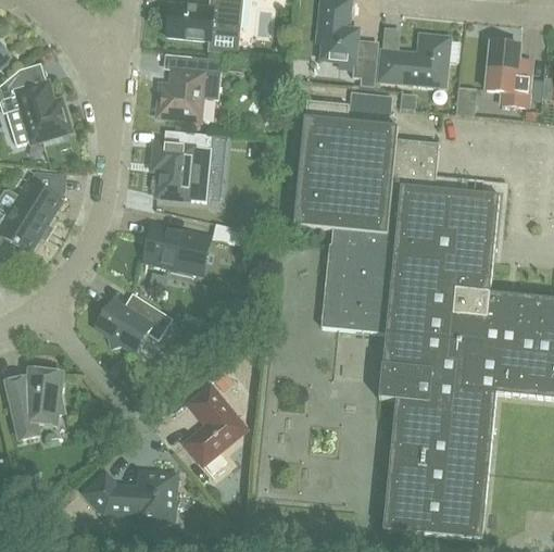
[(165,19),(167,20),(165,36),(209,40),(210,27),(239,30),(242,0),(208,0),(208,7),(168,3),(168,8),(165,9),(165,19)]
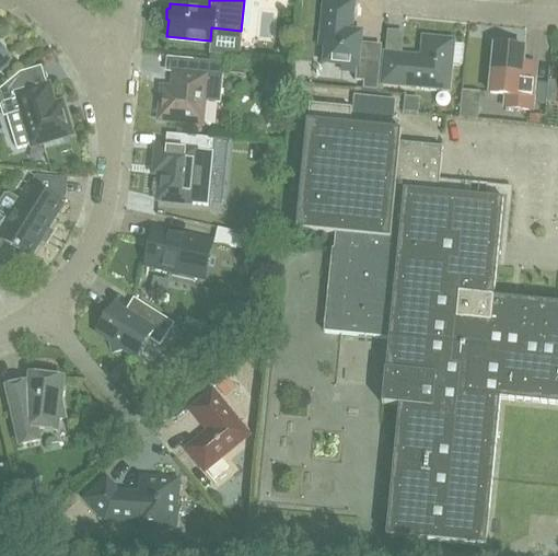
[(376,81),(379,60),(357,58),(359,29),(349,27),(352,0),(322,0),(320,26),(325,26),(322,59),(340,61),(340,67),(355,68),(353,77),(362,78),(361,85),(375,87),(376,81)]
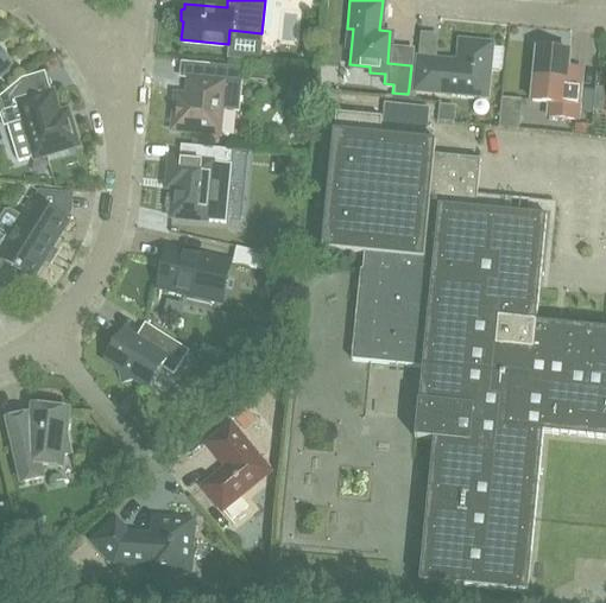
[(456,59),(417,55),(414,86),(485,93),(487,67),(499,68),(502,45),(490,44),(490,40),(459,38),(456,59)]
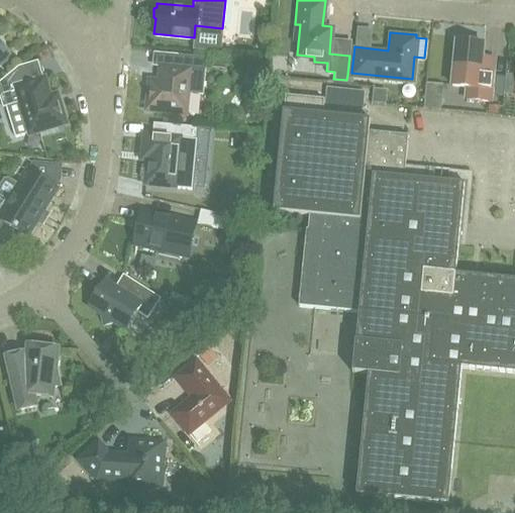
[(465,96),(489,99),(493,56),(481,55),(482,41),(454,38),(450,83),(466,85),(465,96)]
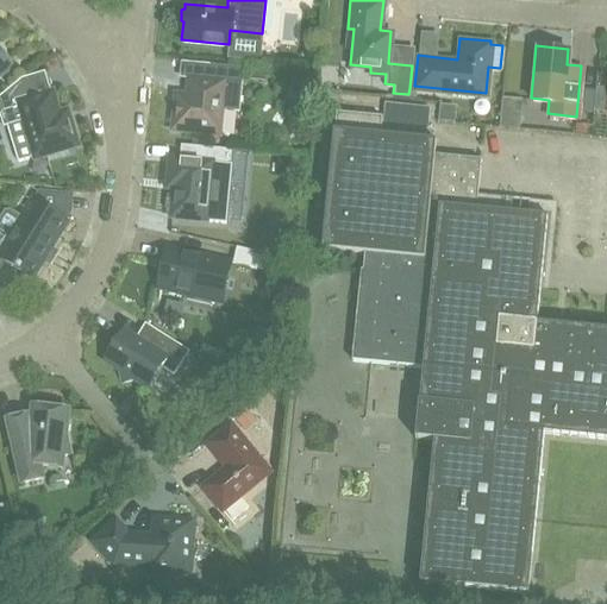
[(0,73),(8,67),(6,64),(11,61),(0,48),(0,73)]
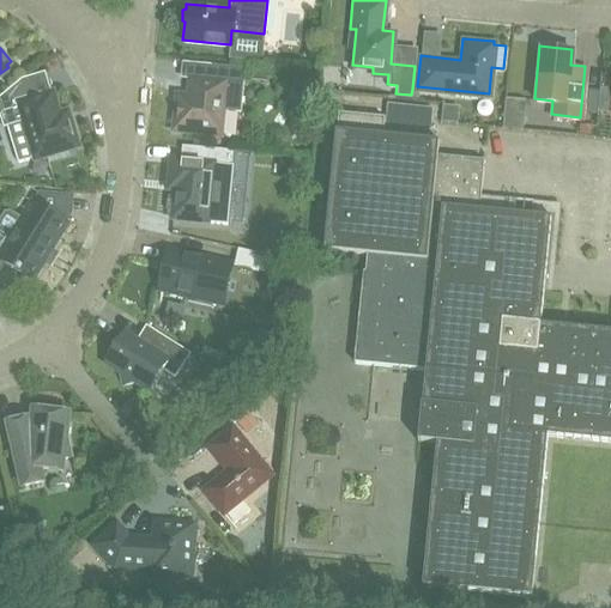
[(175,91),(171,128),(219,132),(222,108),(239,109),(243,65),(233,64),(199,60),(198,77),(188,76),(187,92),(175,91)]
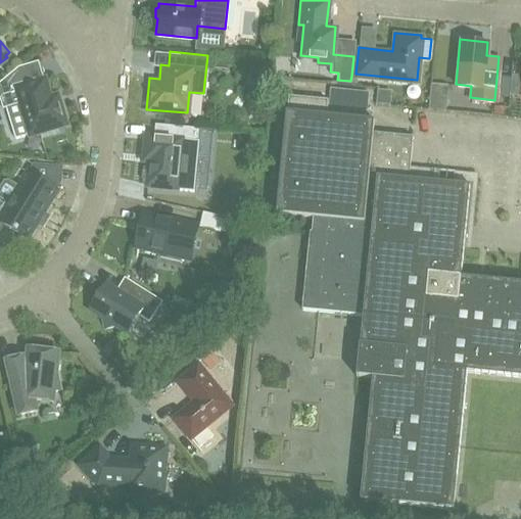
[(215,53),(212,65),(226,66),(227,55),(215,53)]
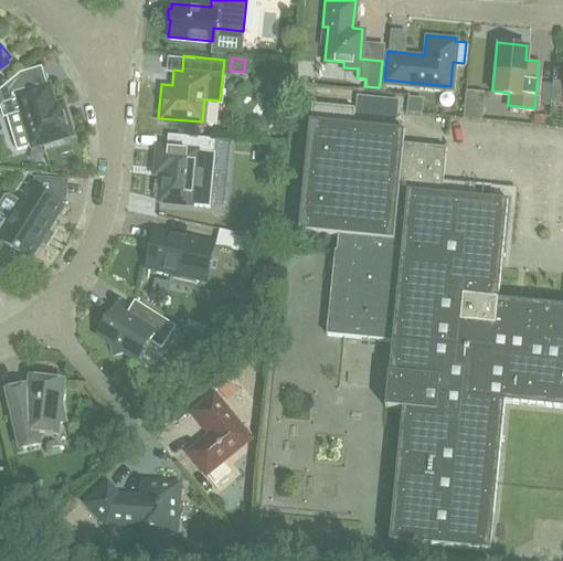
[(0,107),(2,114),(4,114),(20,108),(31,145),(71,133),(61,99),(53,102),(48,82),(24,88),(19,71),(0,85),(0,107)]
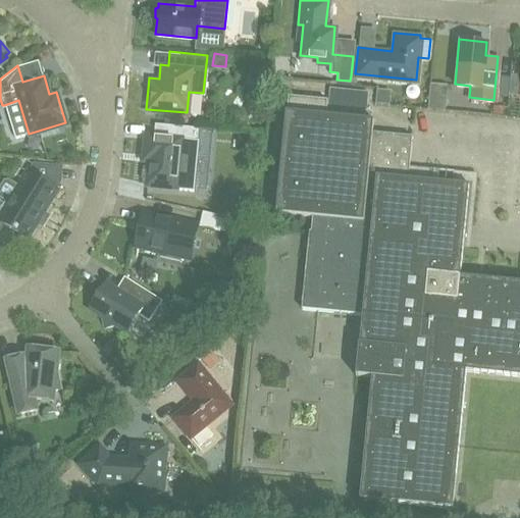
[(358,342),(355,373),(370,375),(358,497),(451,506),(465,369),(519,374),(519,280),(459,274),(469,170),(429,166),(428,179),(407,177),(411,135),(371,131),(372,118),(324,113),(326,98),(288,94),(286,110),(284,110),(274,211),(311,214),(310,229),(308,228),(300,306),(361,312),(358,342)]
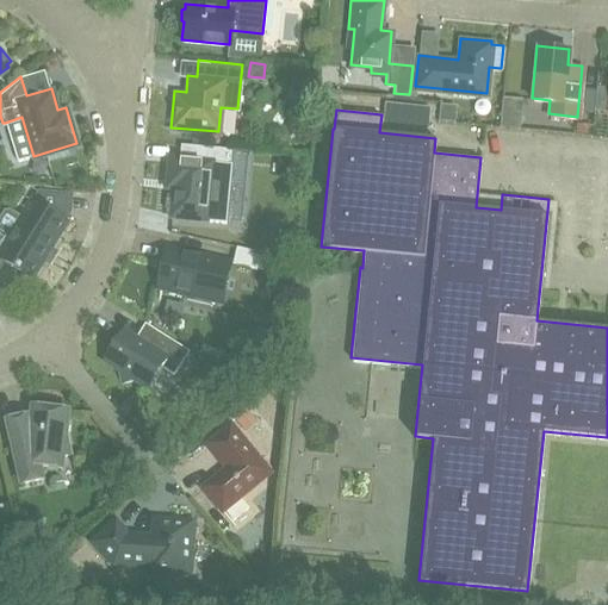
[(589,133),(590,125),(590,122),(576,120),(575,132),(589,133)]
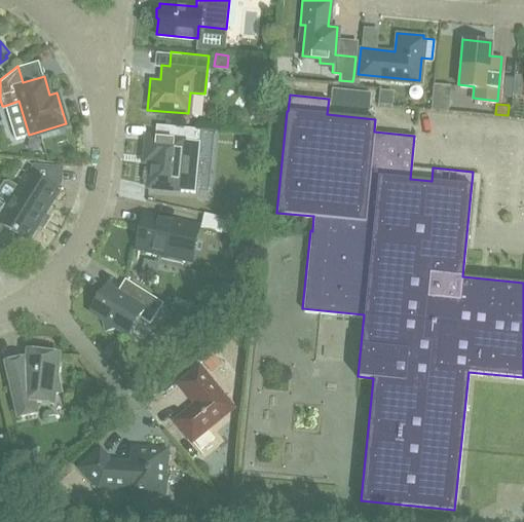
[(143,153),(142,160),(148,161),(148,164),(145,169),(144,178),(146,182),(146,185),(178,188),(193,190),(198,140),(200,126),(174,124),(173,137),(154,135),(145,134),(143,153)]
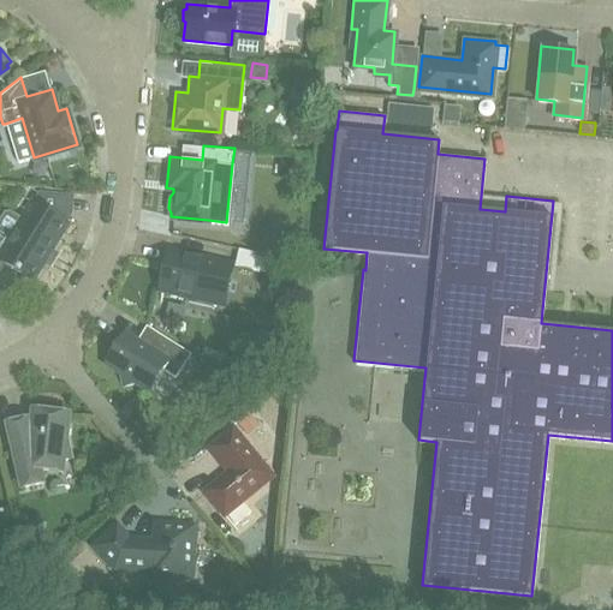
[(0,268),(4,262),(31,277),(42,261),(43,258),(40,257),(46,247),(49,249),(51,247),(58,234),(66,221),(65,220),(61,217),(64,213),(66,193),(39,190),(33,199),(31,199),(21,216),(9,209),(4,210),(0,215),(0,228),(9,234),(0,249),(0,268)]
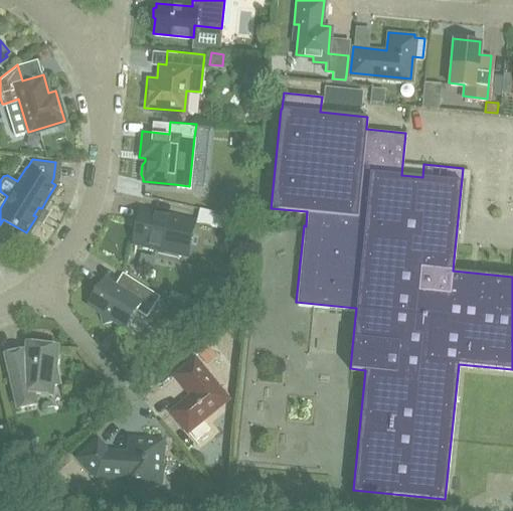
[(223,226),(226,212),(198,206),(195,220),(223,226)]
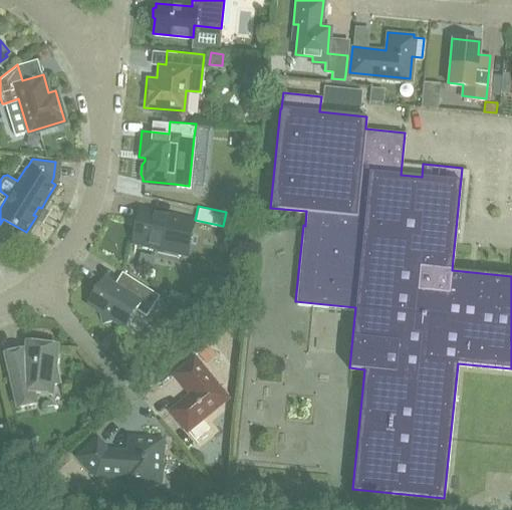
[(133,250),(135,242),(157,247),(156,250),(176,254),(176,251),(184,253),(191,218),(142,207),(132,250),(133,250)]
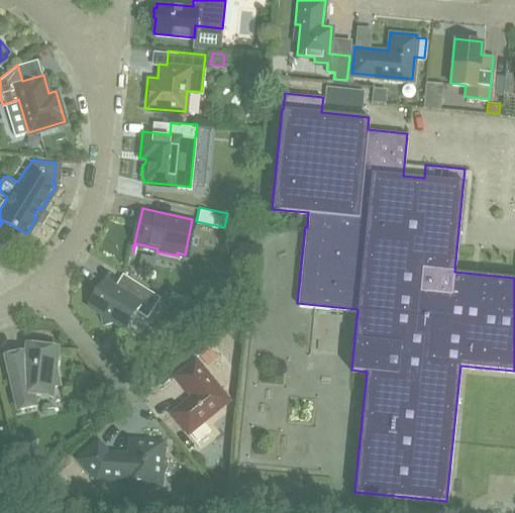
[(160,296),(128,276),(120,288),(104,278),(88,304),(98,311),(100,321),(111,319),(123,327),(135,309),(146,316),(160,296)]
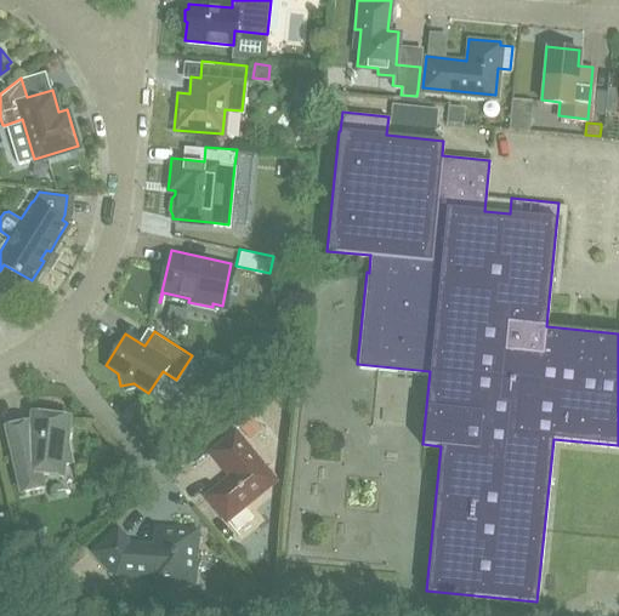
[(248,411),(236,422),(248,437),(260,427),(248,411)]
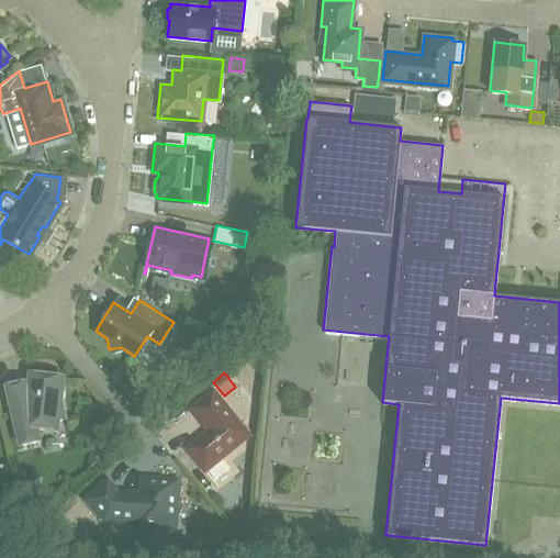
[(59,398),(62,377),(30,374),(29,380),(6,386),(20,444),(37,439),(34,426),(55,430),(56,419),(64,416),(59,398)]
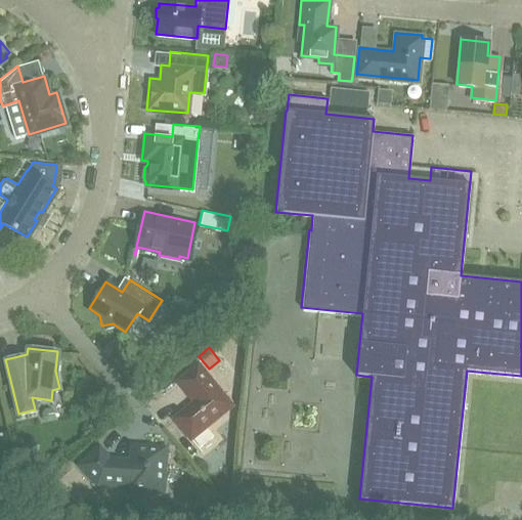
[(231,403),(198,362),(176,379),(193,400),(173,417),(189,437),(231,403)]
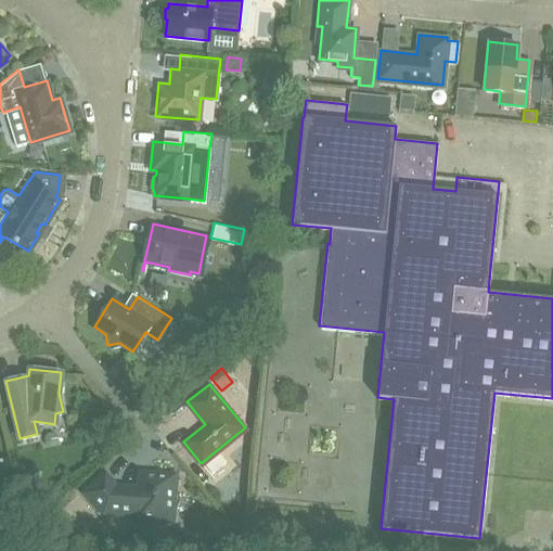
[(0,468),(2,469),(10,462),(8,452),(0,450),(0,468)]
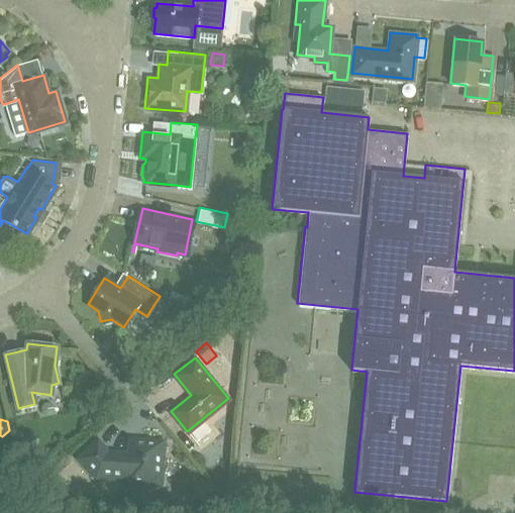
[(128,437),(127,451),(107,450),(97,439),(78,457),(95,477),(126,478),(126,482),(160,484),(163,439),(128,437)]
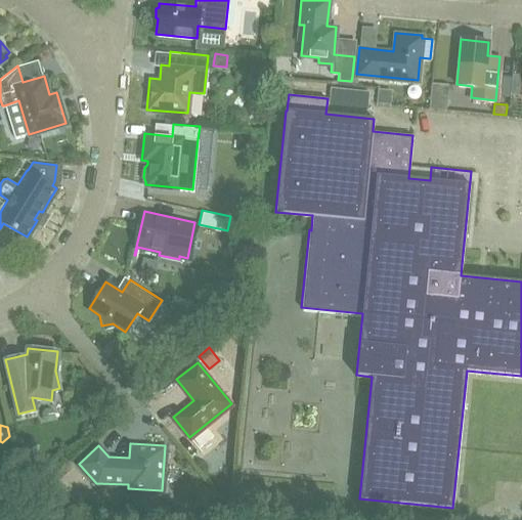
[(218,508),(219,502),(216,497),(210,496),(205,500),(204,506),(208,511),(214,512),(218,508)]
